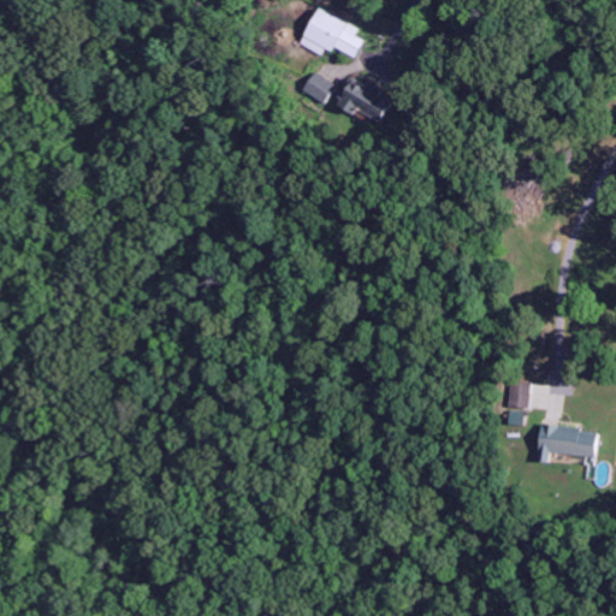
[(298,42),(318,7),(357,29),(354,35),(363,40),(353,59),(332,48),(330,53),(324,49),(320,55),(298,42)]
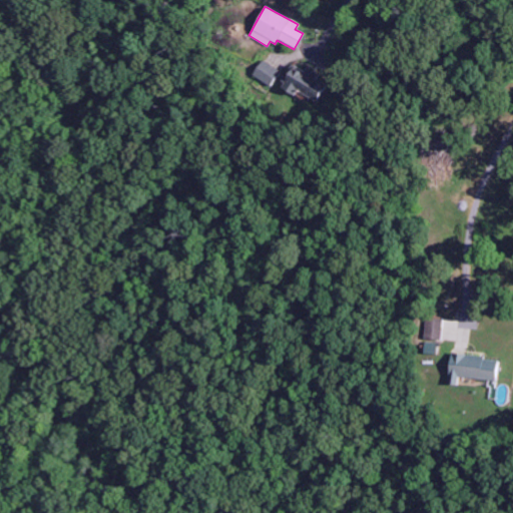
[(249,74),(262,58),(280,71),(269,87),(249,74)]
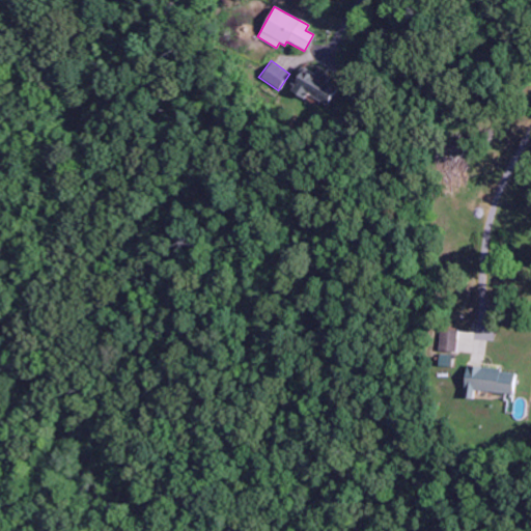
[(289,84),(301,65),(313,73),(315,68),(330,78),(327,82),(338,88),(326,110),(304,98),(303,100),(288,90),(291,85),(289,84)]
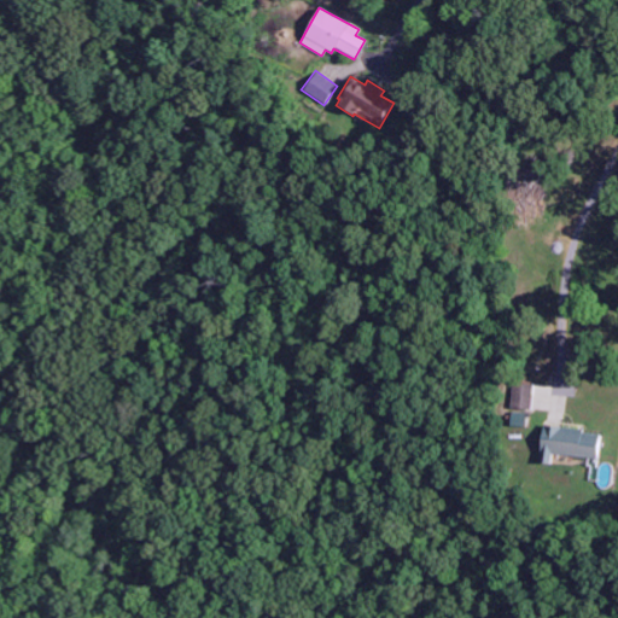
[(512,384),(531,384),(531,408),(512,408),(512,384)]
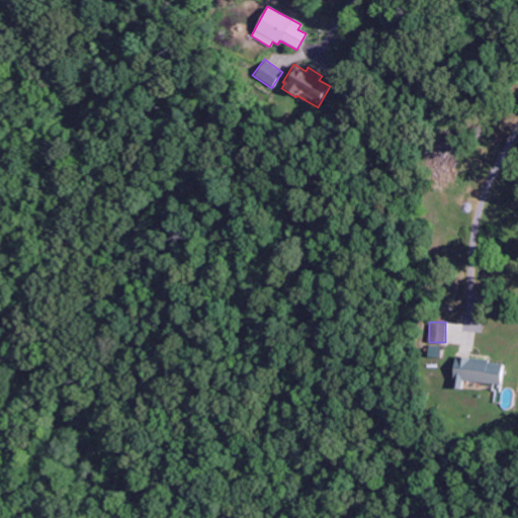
[(430,346),(441,347),(440,359),(429,358),(430,346)]
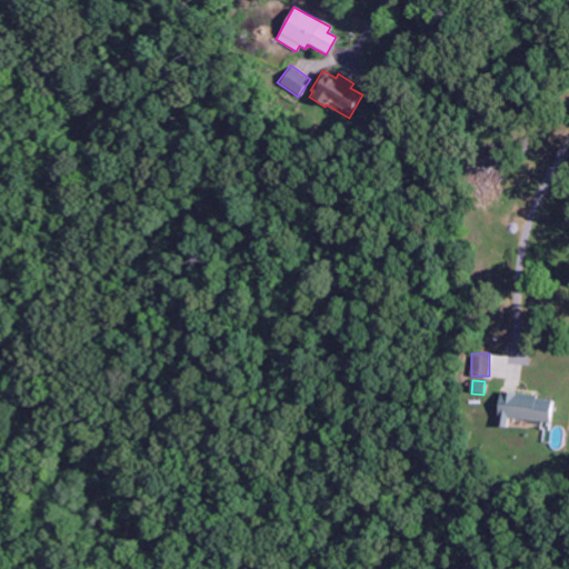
[(500,390),(538,393),(538,398),(555,400),(552,425),(509,420),(508,428),(496,427),(500,390)]
